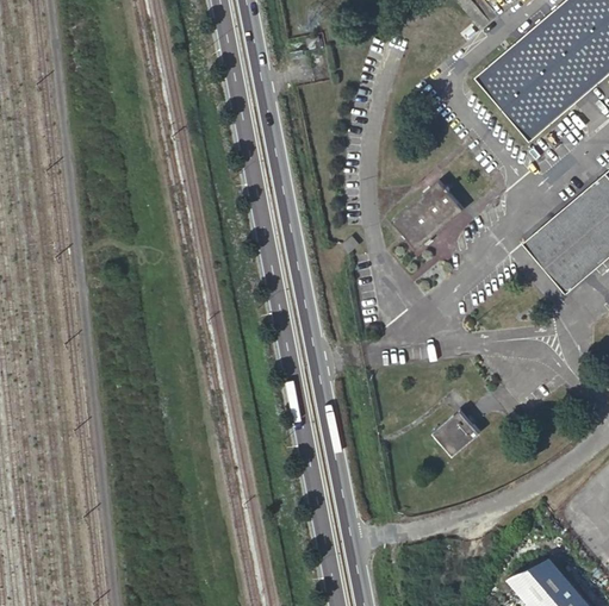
[(598,85),(608,75),(608,0),(566,0),(476,79),(530,143),(585,97),(595,107),(601,107),(606,106),(607,101),(608,95),(598,85)]
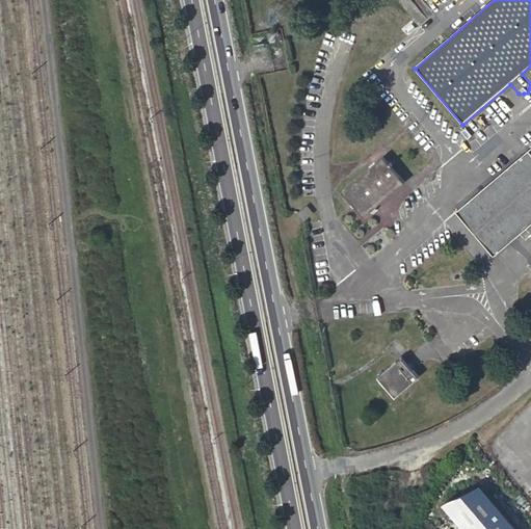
[(279,35),(267,37),(268,46),(280,44),(279,35)]
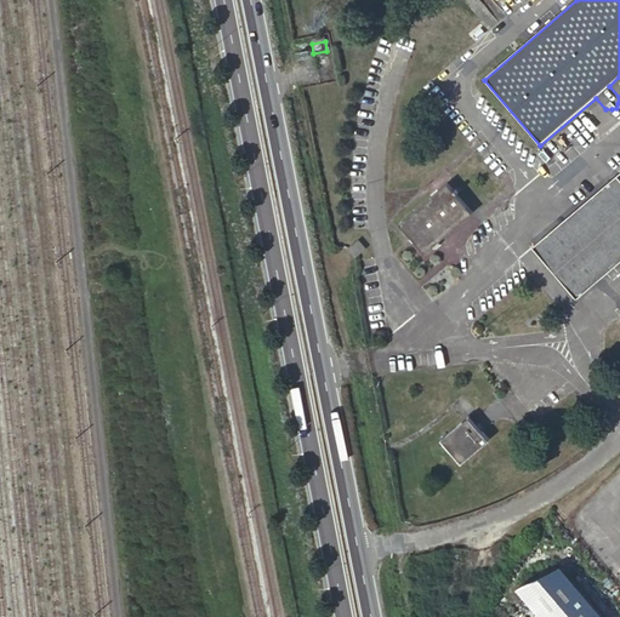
[(619,263),(619,158),(525,232),(536,245),(533,249),(576,301),(619,263)]
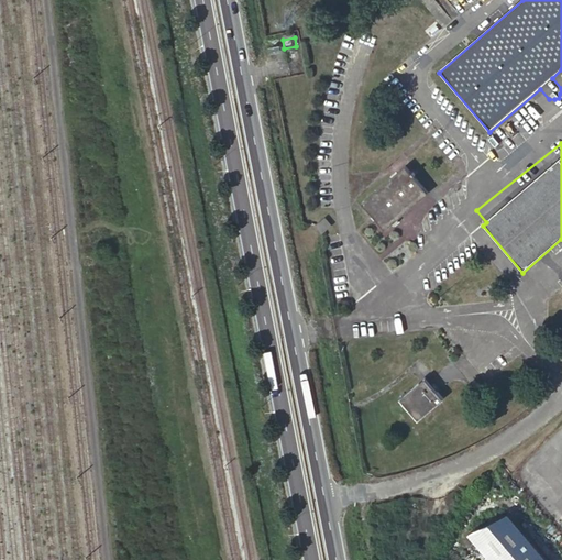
[(406,171),(363,207),(384,232),(427,196),(406,171)]
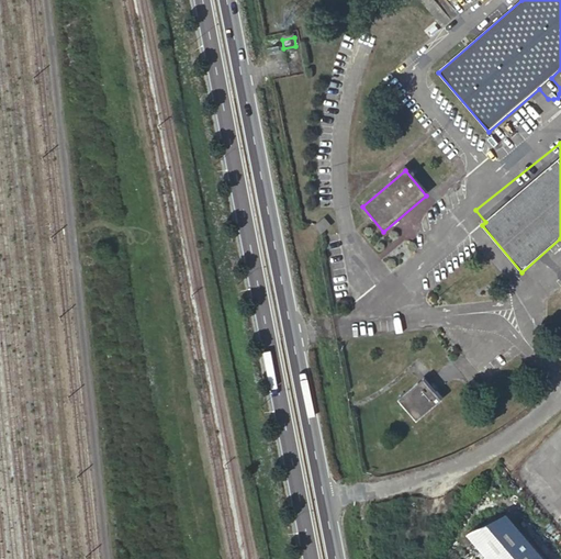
[(324,219),(314,228),(321,236),(331,228),(324,219)]
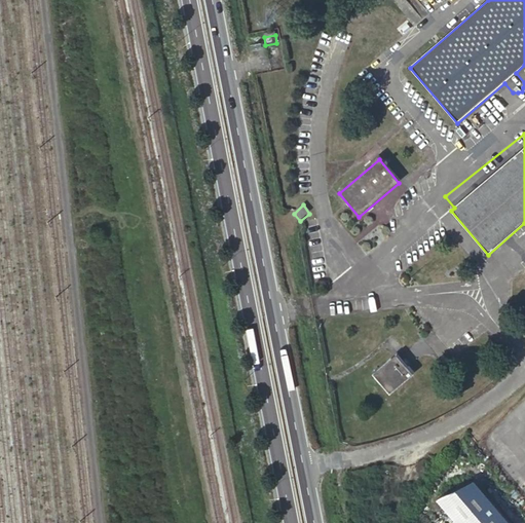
[(413,375),(397,356),(373,376),(389,396),(413,375)]
